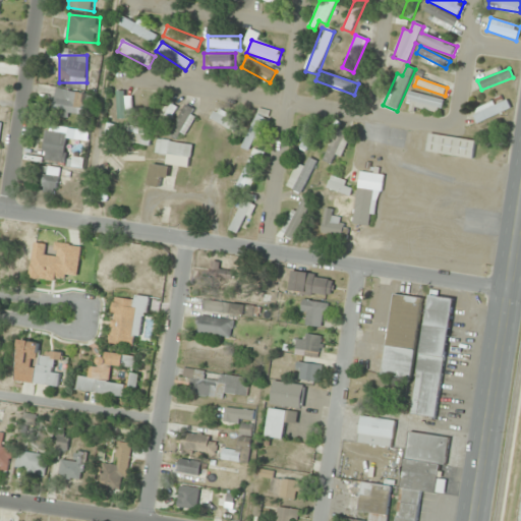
[(53,114),(84,115),(85,92),(54,91),(53,114)]
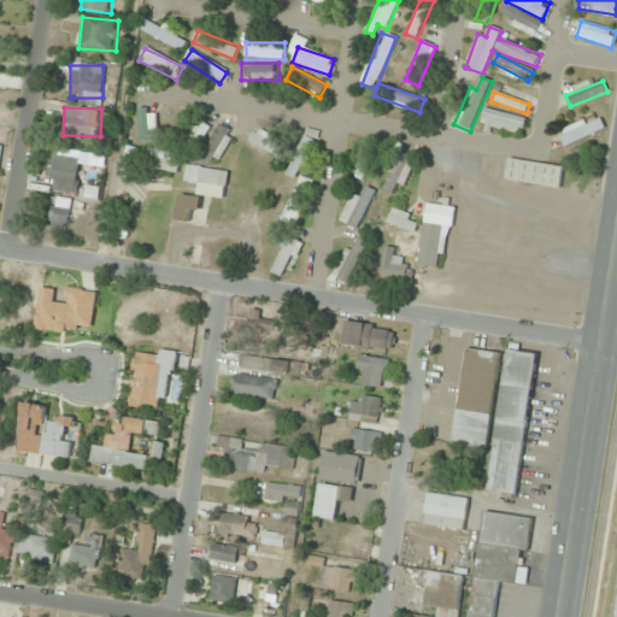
[(527,119),(486,107),(481,123),(522,134),(527,119)]
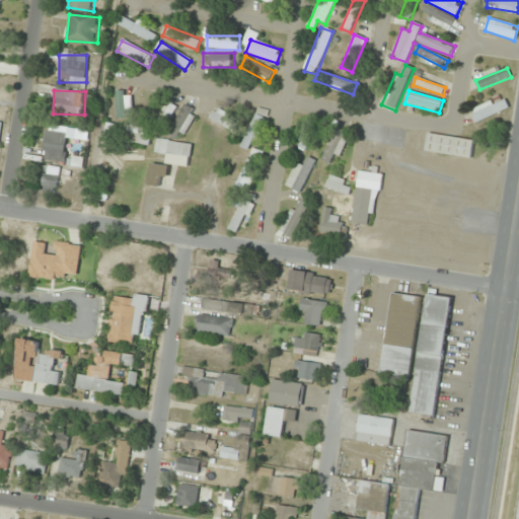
[(509,108),(504,95),(470,109),(475,123),(509,108)]
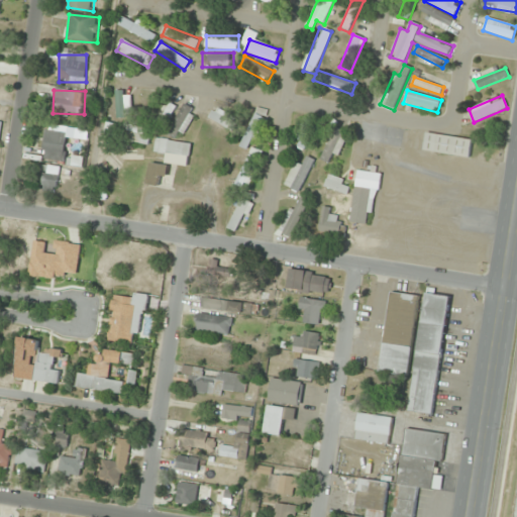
[(246,150),(269,113),(260,108),(237,144),(246,150)]
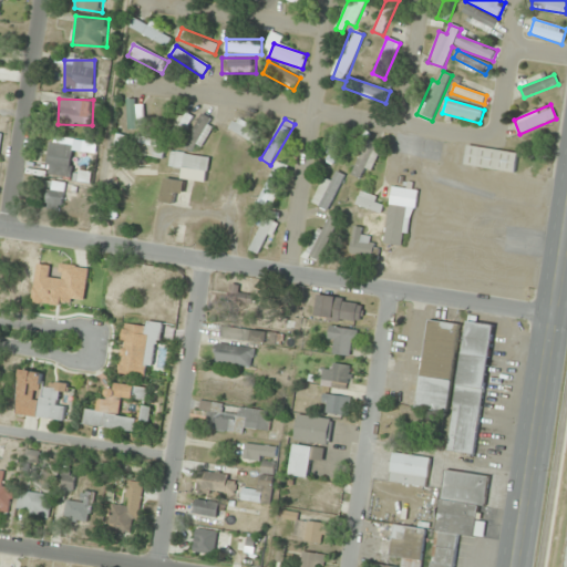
[(165,143),(141,138),(138,155),(163,158),(165,143)]
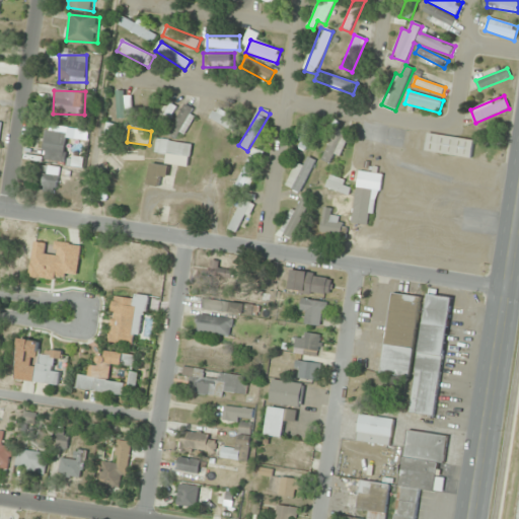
[(334,166),(350,136),(335,128),(318,158),(334,166)]
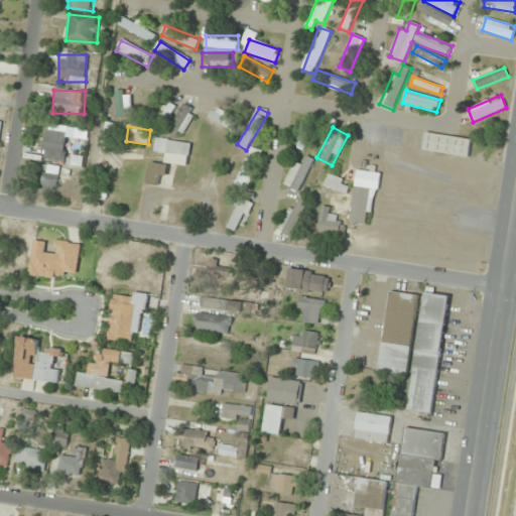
[(66,160),(67,131),(43,131),(43,159),(66,160)]
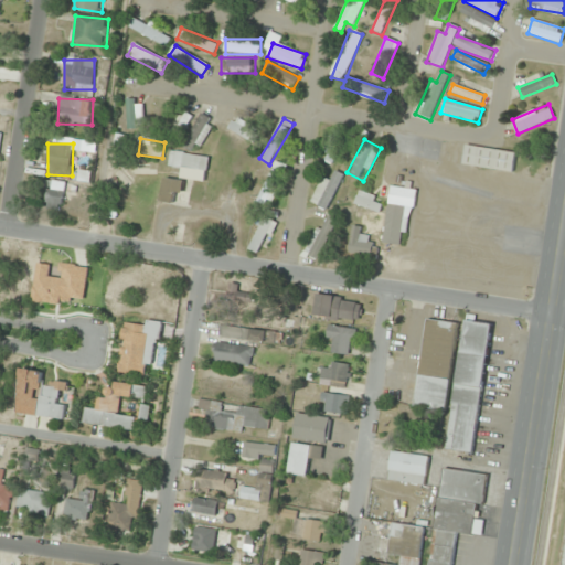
[(512,173),(515,153),(466,145),(462,164),(512,173)]
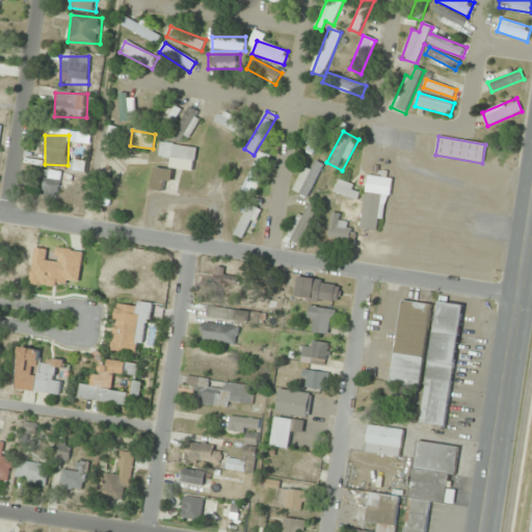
[(196,148),(161,143),(160,156),(170,157),(169,167),(194,170),(196,148)]
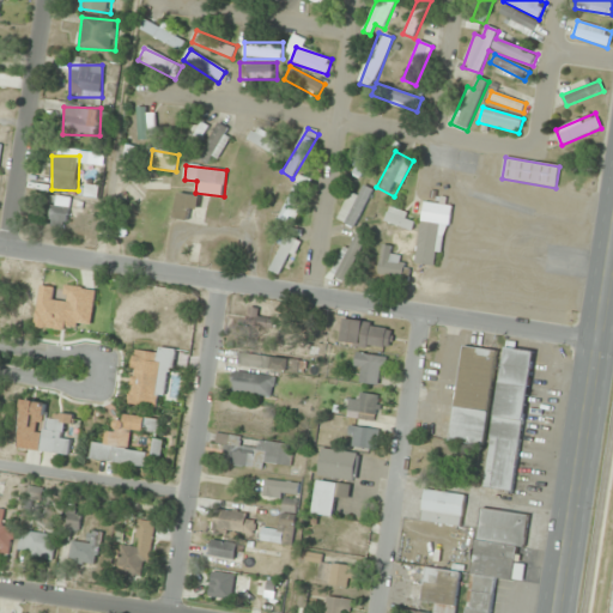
[(314,183),(299,176),(277,219),(291,228),(314,183)]
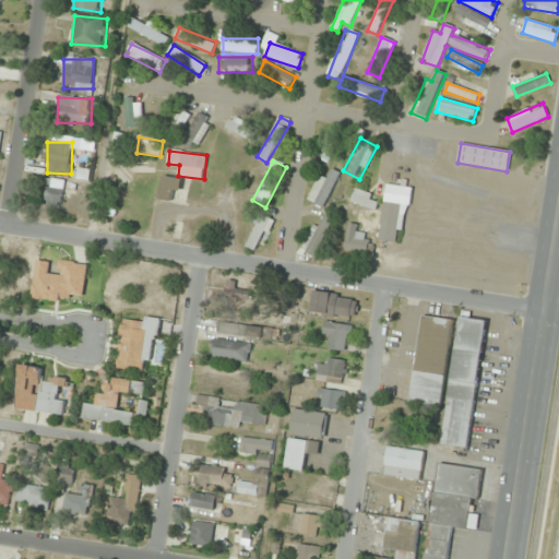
[(320,176),(307,199),(322,207),(341,175),(332,170),(326,179),(320,176)]
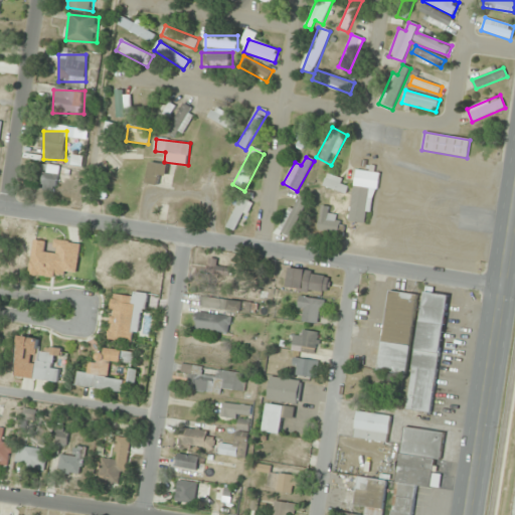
[(165,177),(167,166),(150,163),(146,183),(158,185),(159,176),(165,177)]
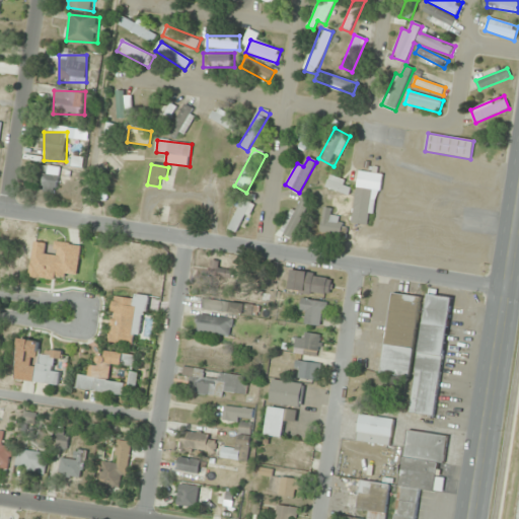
[(38,190),(54,195),(61,170),(45,165),(38,190)]
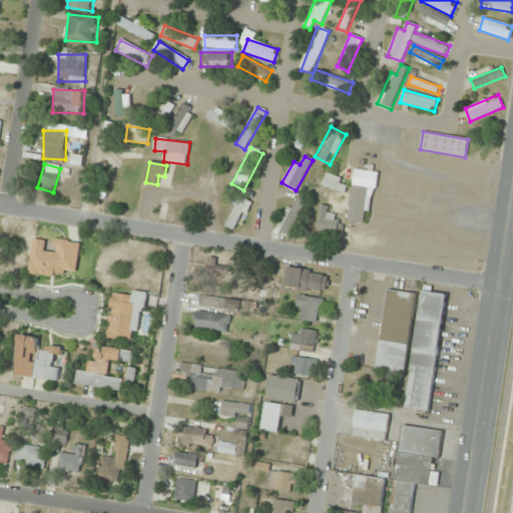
[(345,220),(366,224),(377,173),(353,168),(351,179),(325,173),(322,189),(331,190),(328,202),(348,206),(345,220)]
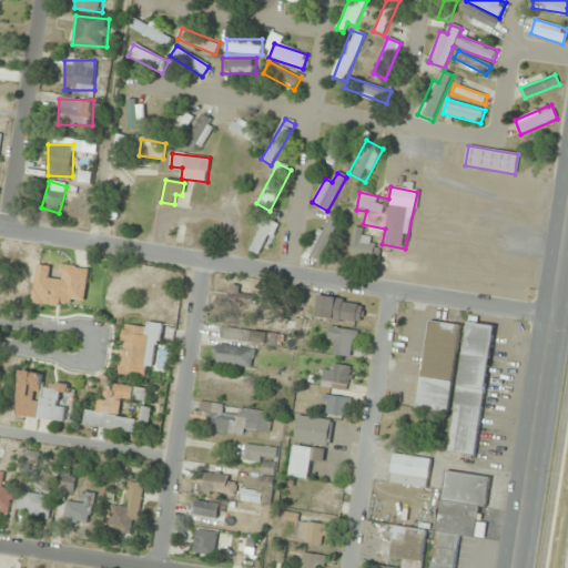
[(340,222),(326,216),(307,255),(320,262),(340,222)]
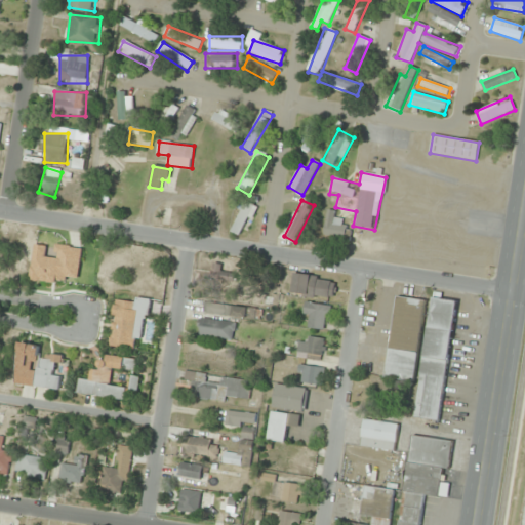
[(241,237),(256,206),(246,201),(231,232),(241,237)]
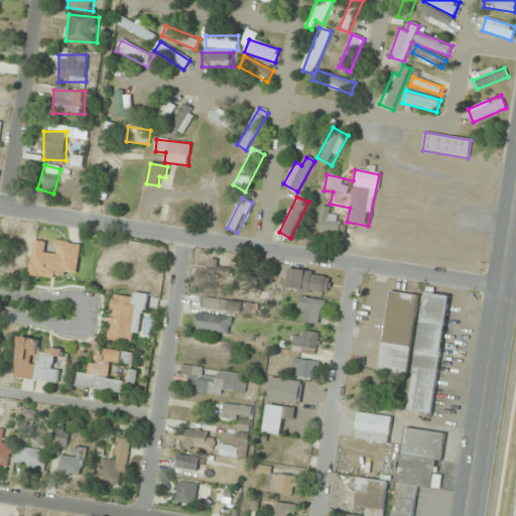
[(319,233),(341,233),(341,217),(330,217),(330,208),(320,208),(319,233)]
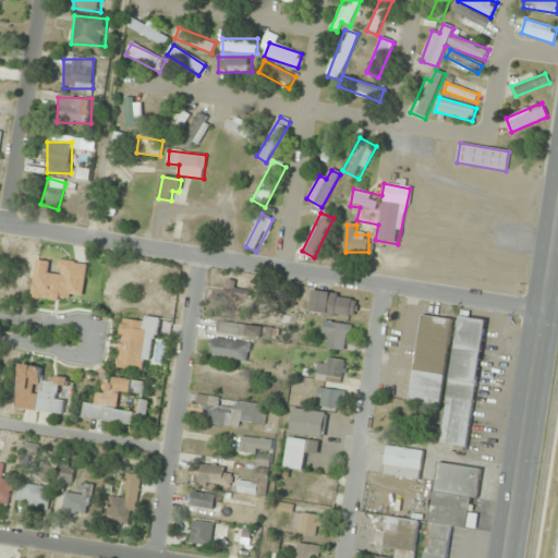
[(484,271),(492,278),(510,261),(502,253),(484,271)]
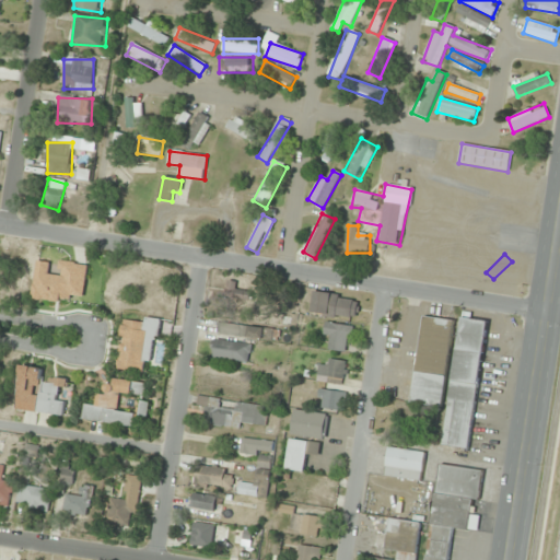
[(251,299),(251,291),(236,291),(235,282),(228,282),(228,300),(251,299)]
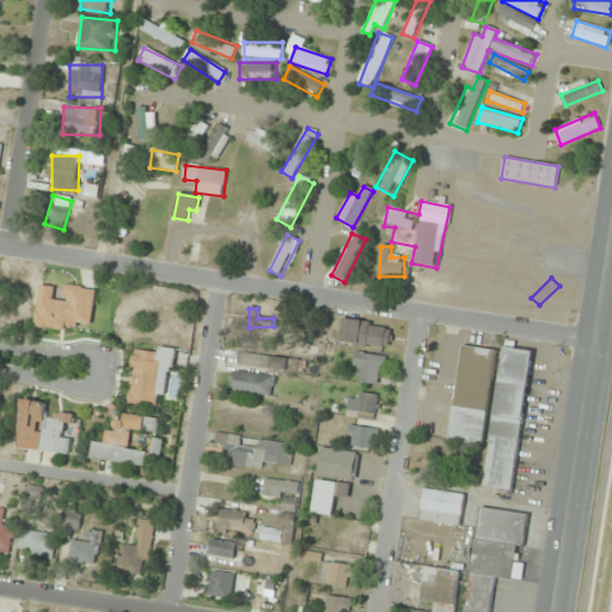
[(389,349),(393,326),(344,318),(341,342),(389,349)]
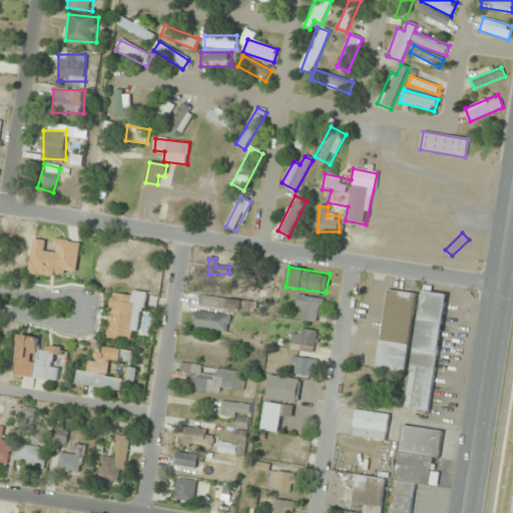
[(406,373),(416,294),(387,290),(377,370),(406,373)]
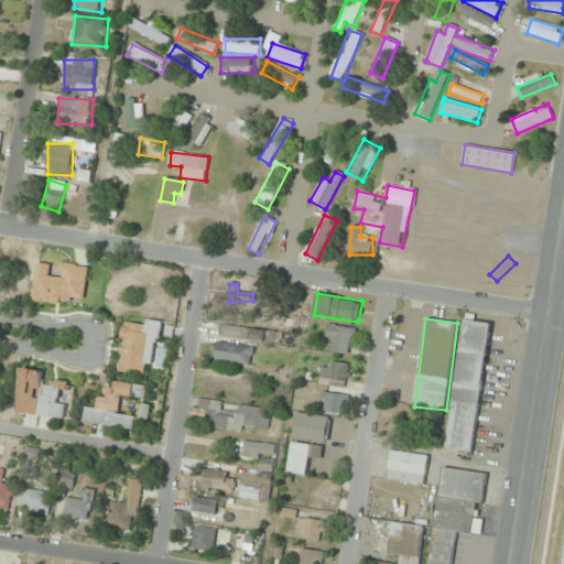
[(491,323),(463,320),(445,449),(473,453),(491,323)]
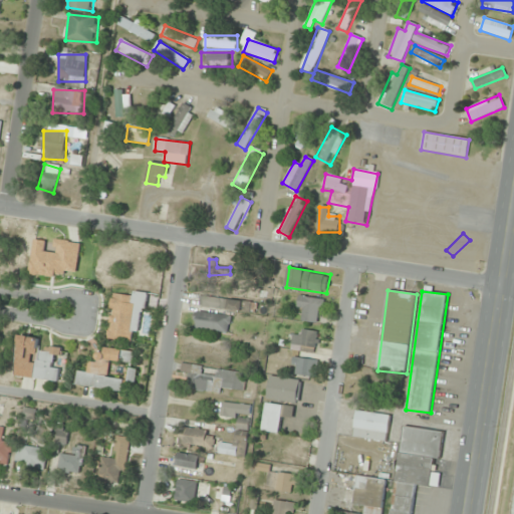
[(320,318),(317,314),(326,307),(320,297),(313,302),(307,294),(293,305),(309,326),(320,318)]
